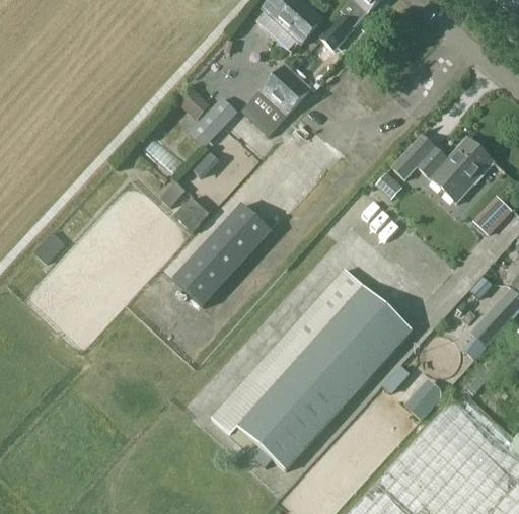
[(263,11),(298,43),(300,45),(323,18),(303,0),(271,0),(262,10),(263,11)]
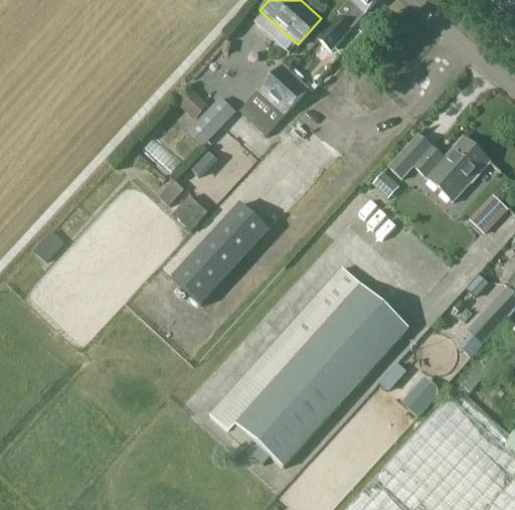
[(340,11),(338,13),(317,36),(331,49),(352,26),(352,25),(363,12),(349,0),(345,0),(337,9),(340,11)]
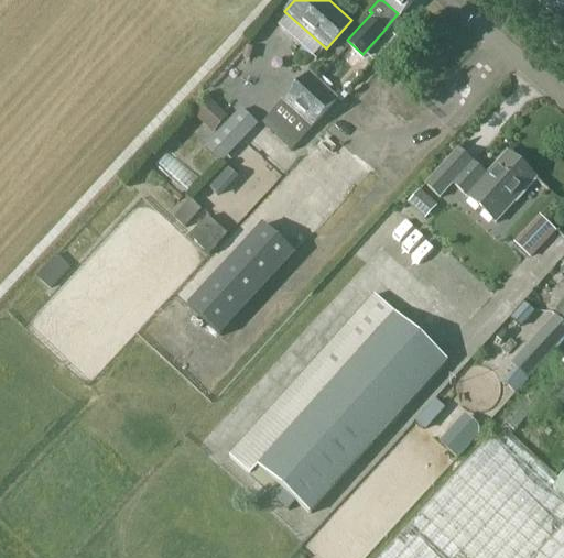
[(382,0),(398,13),(399,14),(411,0),(382,0)]
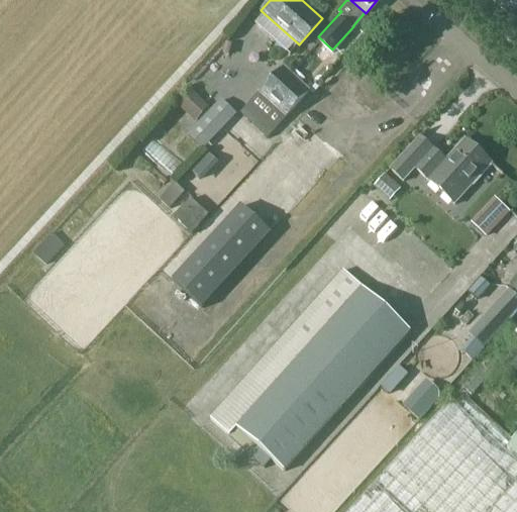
[(297,42),(262,11),(254,19),(290,50),(297,42)]
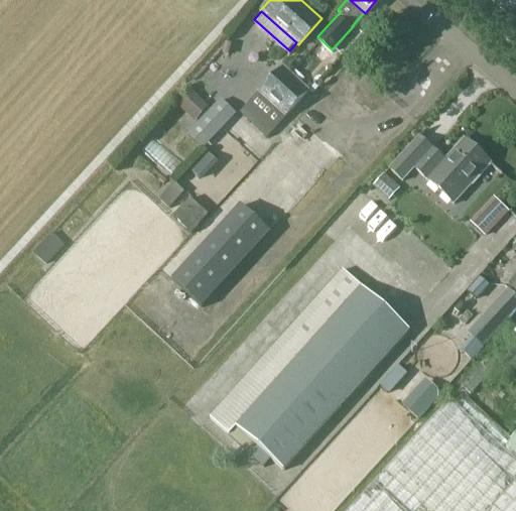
[(310,88),(301,79),(305,75),(294,65),(291,69),(284,62),(240,109),(266,134),(310,88)]
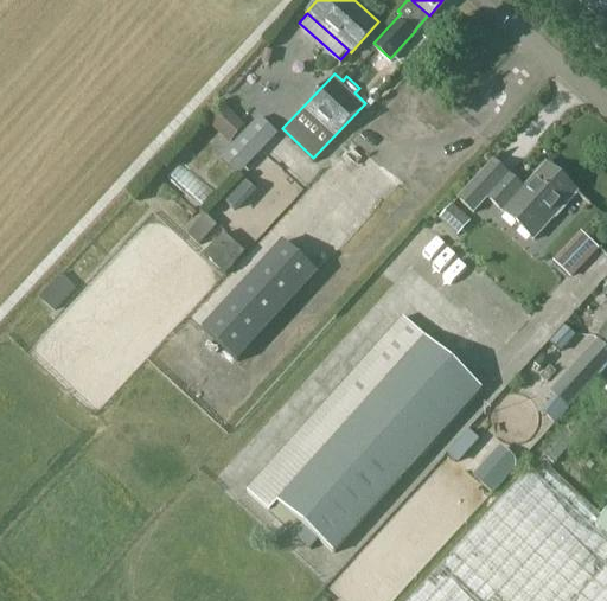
[(230,136),(247,120),(230,101),(212,117),(230,136)]
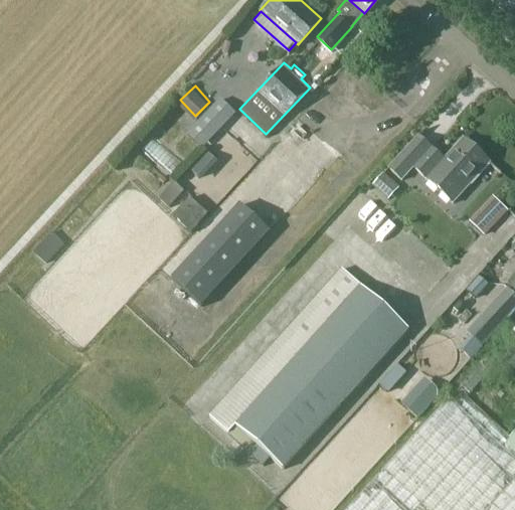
[(186,126),(201,143),(238,110),(223,93),(186,126)]
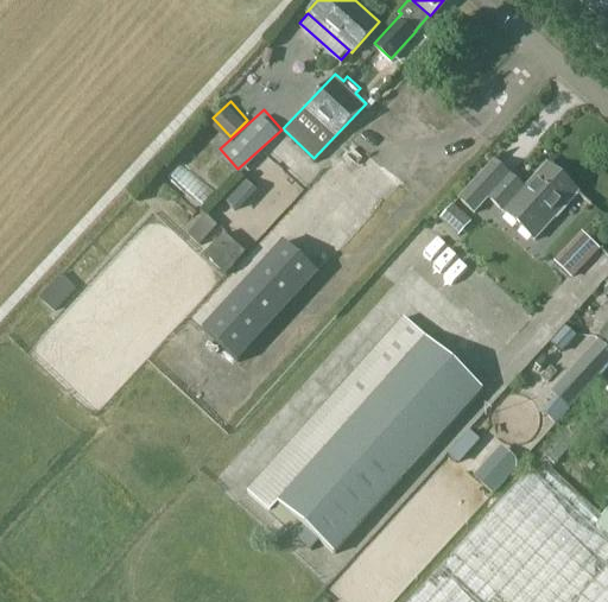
[(244,239),(302,181),(266,145),(208,204),(244,239)]
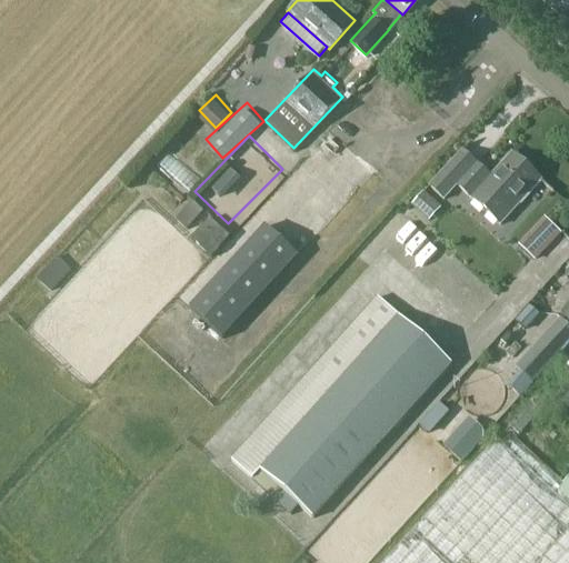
[(501,221),(545,176),(516,150),(486,181),(470,167),(477,160),(461,147),(429,182),(442,195),(457,181),(501,221)]
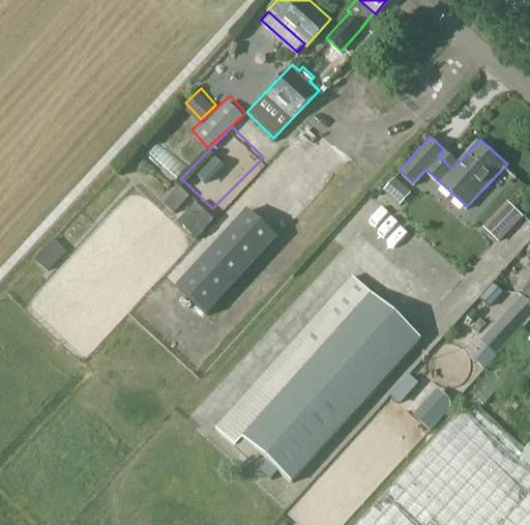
[(383,185),(401,200),(413,186),(396,171),(383,185)]
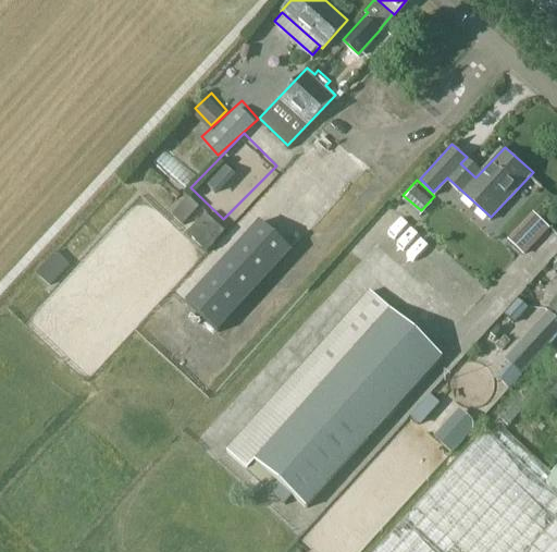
[(189,191),(171,210),(209,245),(226,225),(189,191)]
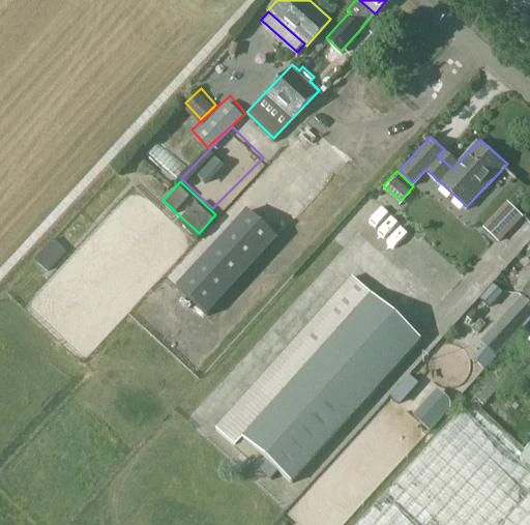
[(508,195),(482,222),(499,237),(525,210),(508,195)]
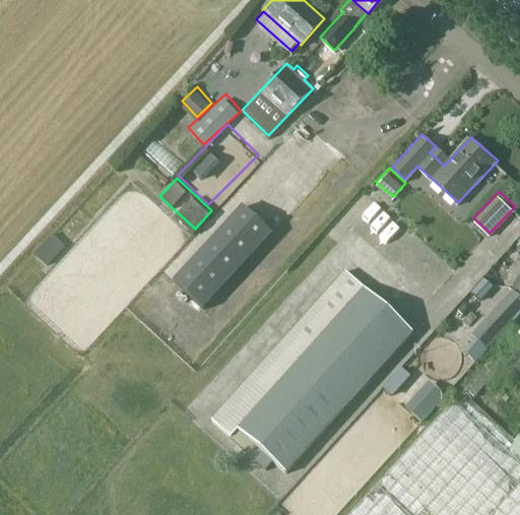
[(271,232),(242,204),(174,278),(203,306),(271,232)]
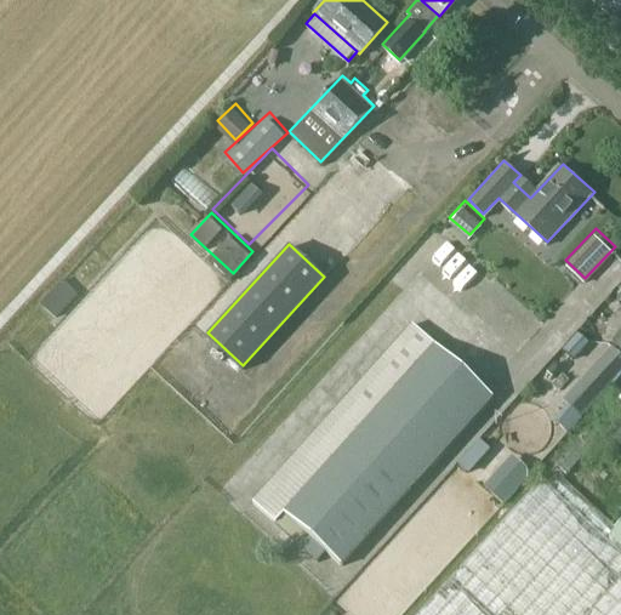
[(41,297),(58,312),(80,285),(63,272),(41,297)]
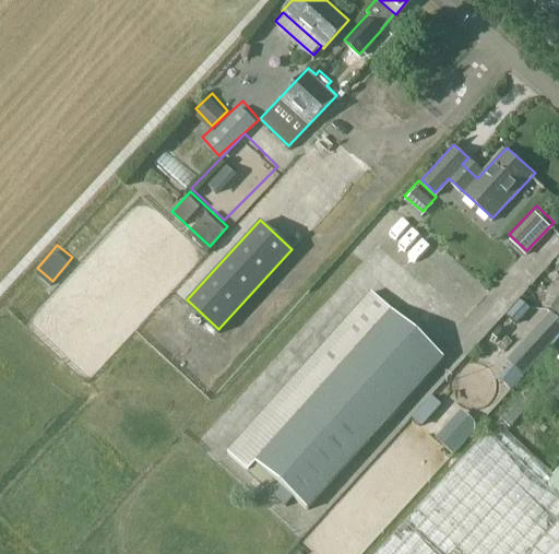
[(444,354),(391,306),(372,289),(228,448),(249,467),(258,457),(310,504),(444,354)]
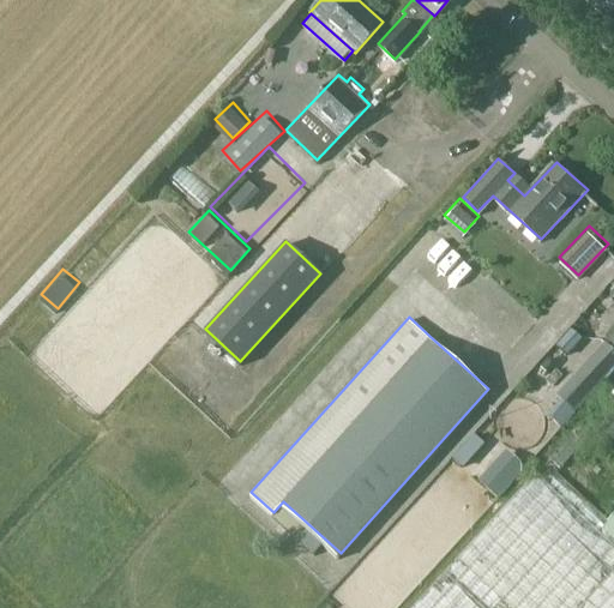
[(468,461),(483,434),(473,428),(457,453),(468,461)]
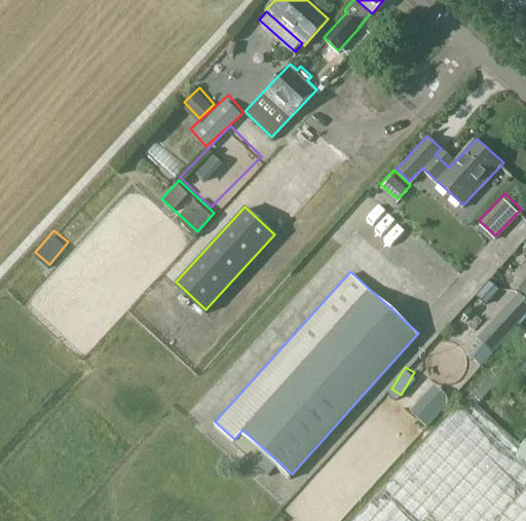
[(525,520),(525,439),(522,443),(467,394),(349,520),(525,520)]
